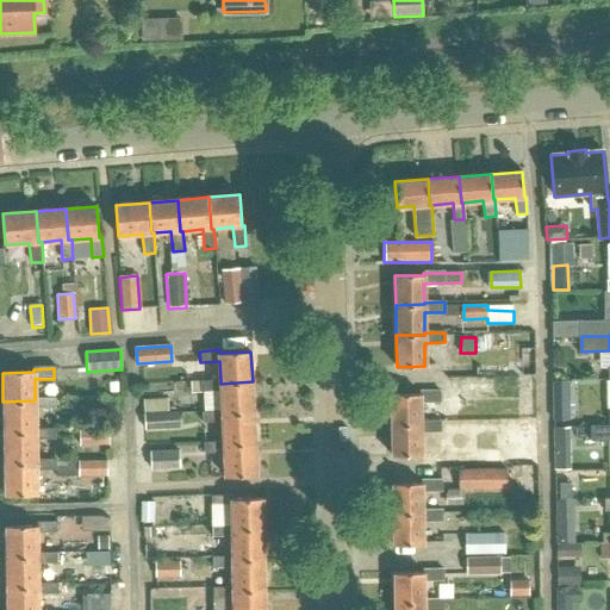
[(221,380),(201,381),(201,393),(222,392),(223,411),(223,415),(254,412),(253,381),(221,384),(221,380)]
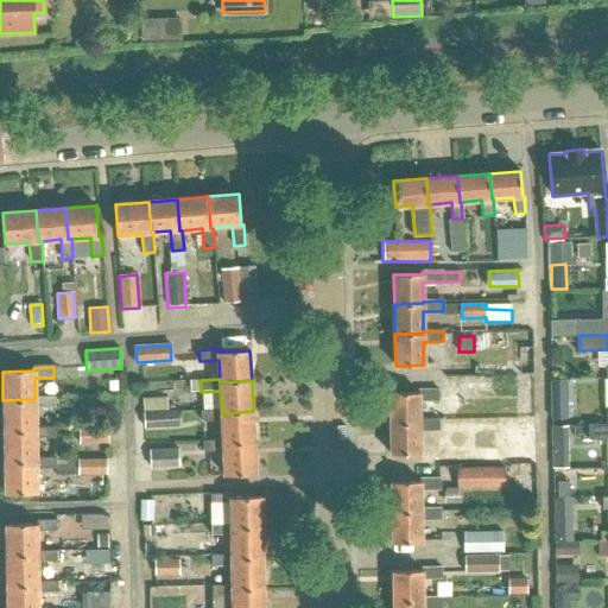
[(418,392),(390,393),(390,423),(418,423),(418,420),(418,400),(438,400),(438,390),(418,390),(418,392)]
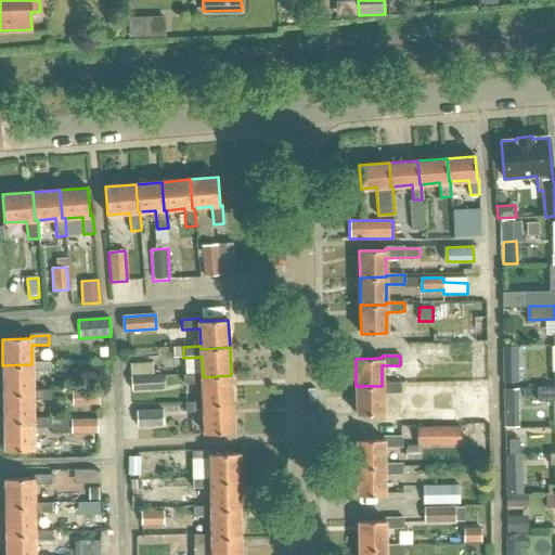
[(31,364),(2,365),(3,392),(33,392),(33,390),(31,372),(50,372),(49,362),(31,362),(31,364)]
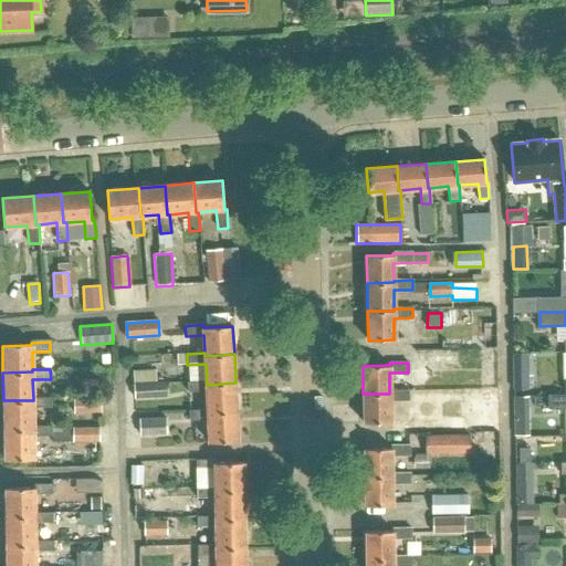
[(528,375),(514,375),(514,390),(530,389),(528,375)]
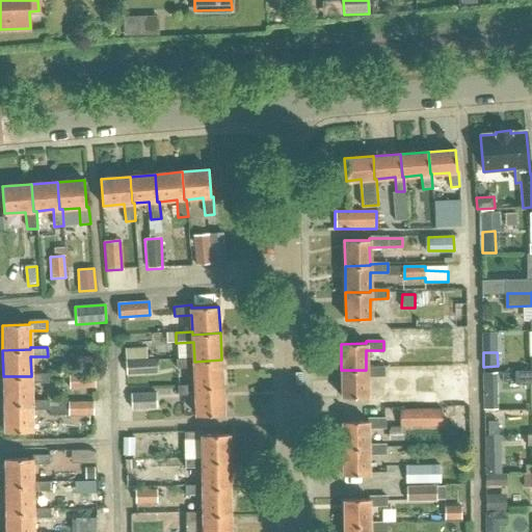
[(223,386),(221,360),(194,362),(194,358),(178,360),(178,368),(194,367),(195,384),(195,388),(223,386)]
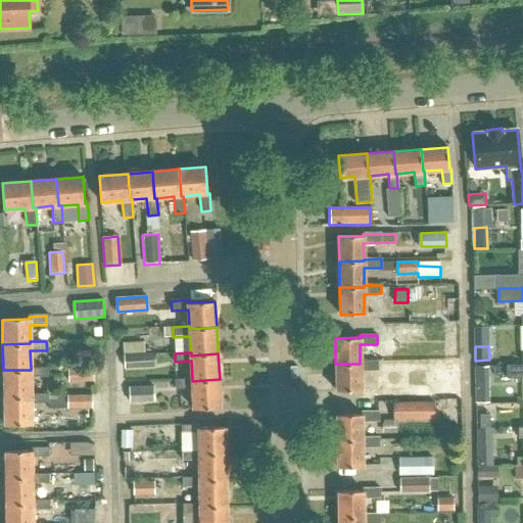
[(152,353),(123,353),(123,368),(153,367),(152,353)]
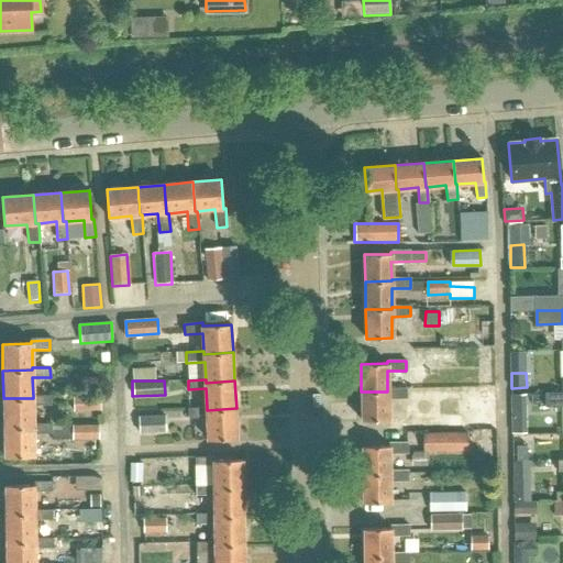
[(406,389),(387,389),(387,392),(361,392),(362,421),(388,421),(387,399),(406,399),(406,389)]
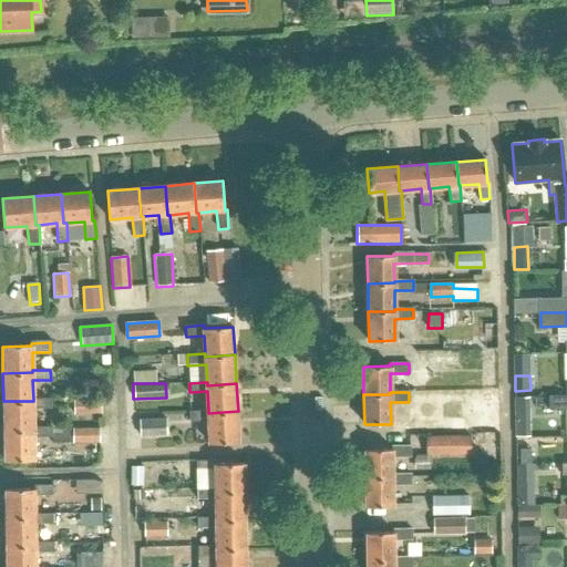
[(566,393),(550,394),(550,409),(566,408),(566,393)]
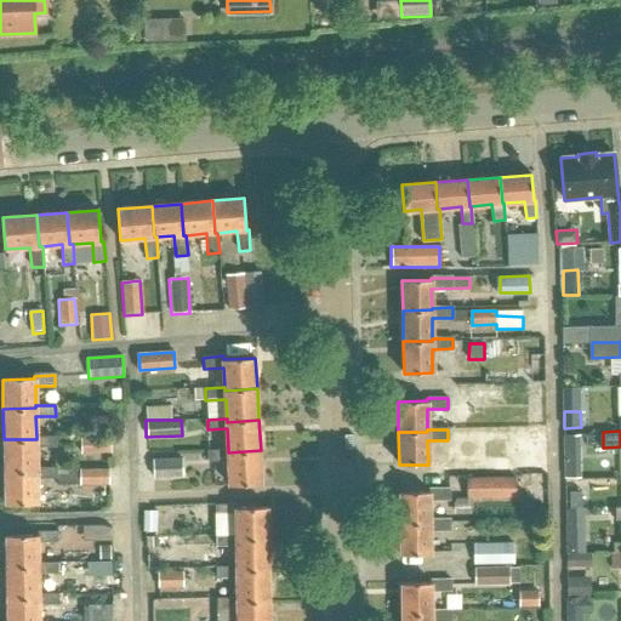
[(36,448),(56,448),(56,436),(36,437),(36,439),(4,439),(5,472),(36,471),(36,468),(36,448)]
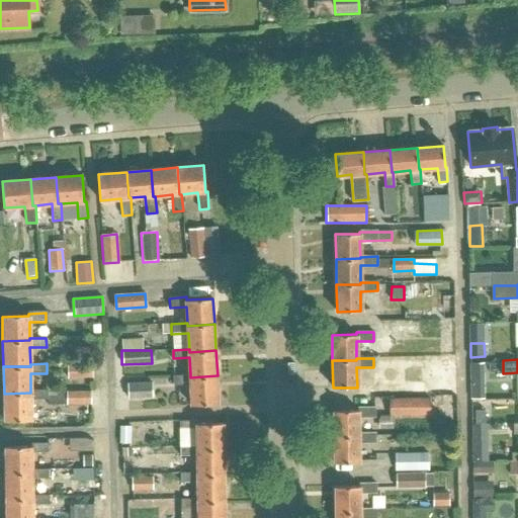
[(92,364),(67,365),(67,378),(92,377),(92,364)]
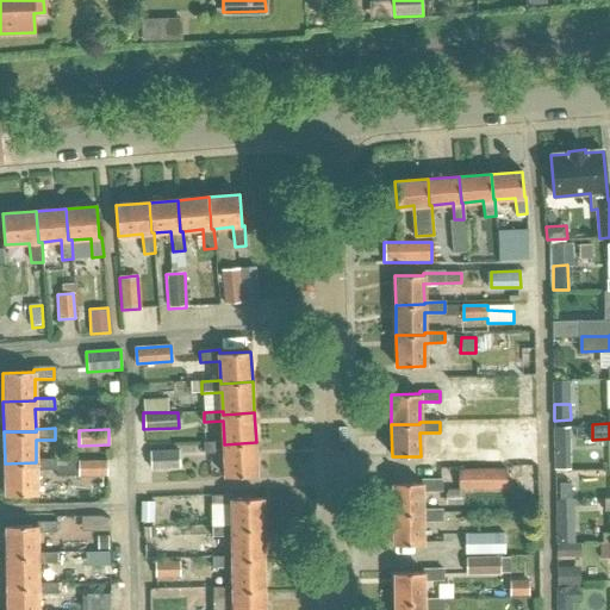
[(515,461),(534,461),(534,431),(514,431),(515,461)]
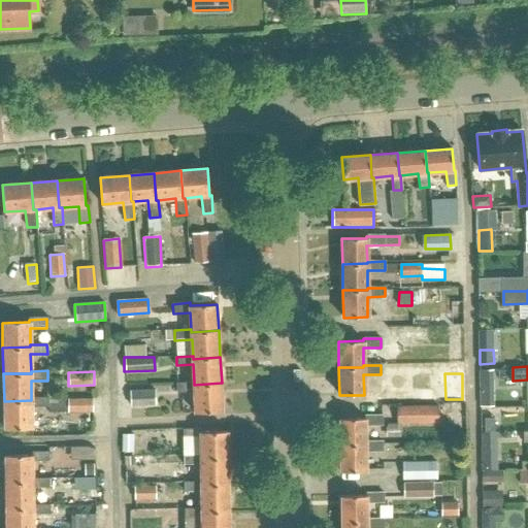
[(194,382),(177,383),(177,392),(194,391),(196,413),(223,411),(222,383),(194,385),(194,382)]
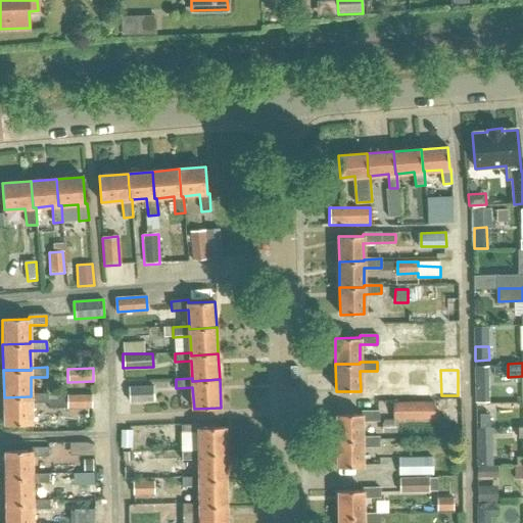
[(152,387),(128,387),(128,402),(152,402),(152,387)]
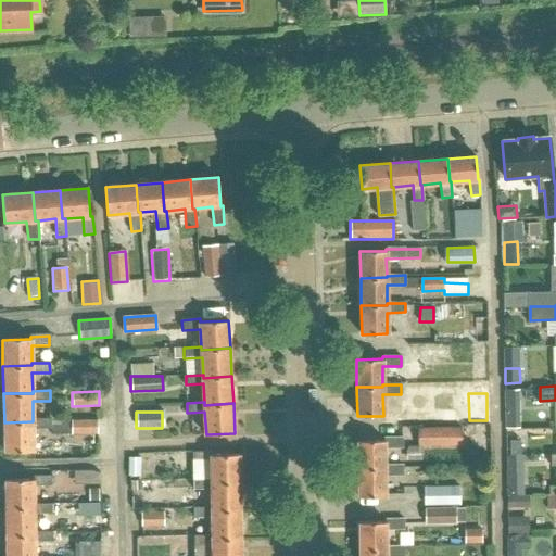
[(33,451),(33,429),(51,429),(51,421),(51,419),(33,419),(33,421),(4,422),(4,452),(33,451)]
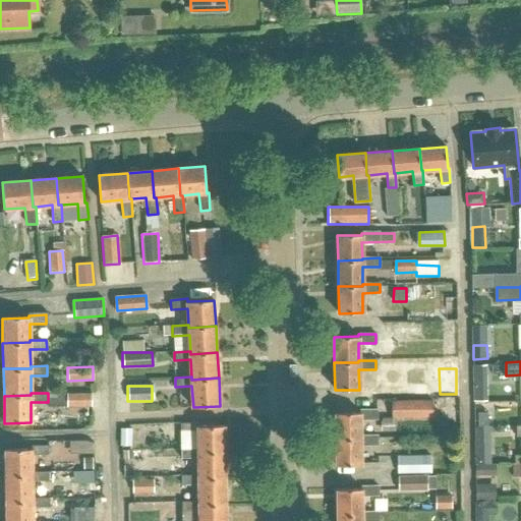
[(92,394),(48,395),(48,402),(48,407),(92,406),(92,394)]
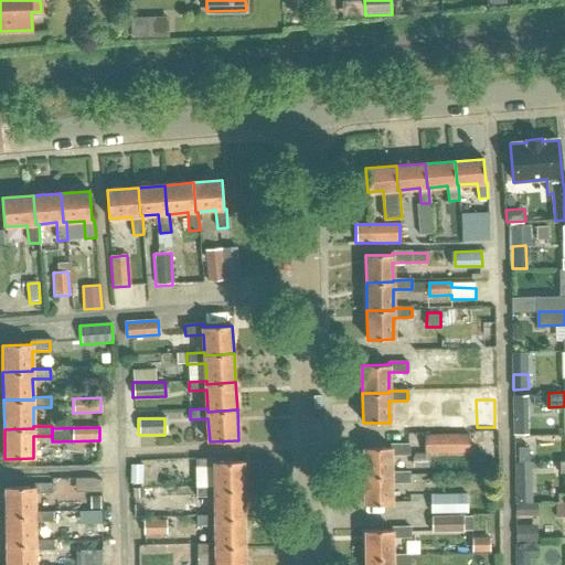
[(467,435),(423,435),(423,455),(468,454),(467,435)]
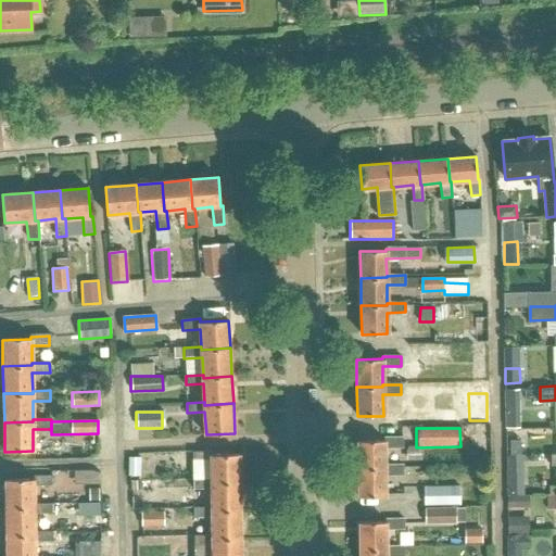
[(522,437),(513,438),(513,452),(522,452),(522,437)]
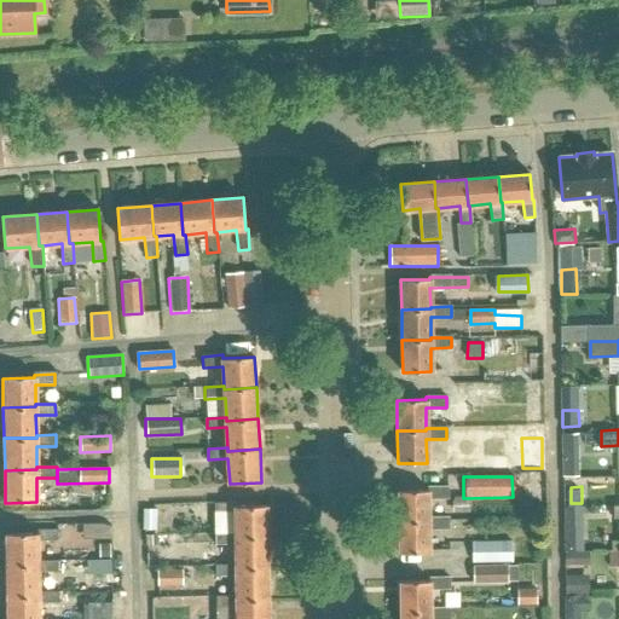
[(428,490),(398,491),(399,522),(428,521),(428,519),(428,498),(447,497),(447,487),(428,487),(428,490)]
